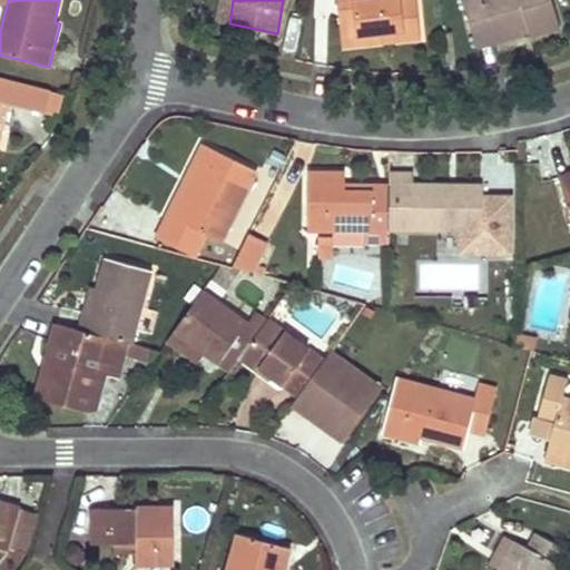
[(336,0),(341,37),(375,33),(375,29),(380,29),(382,41),(401,40),(420,38),(415,0),(336,0)]
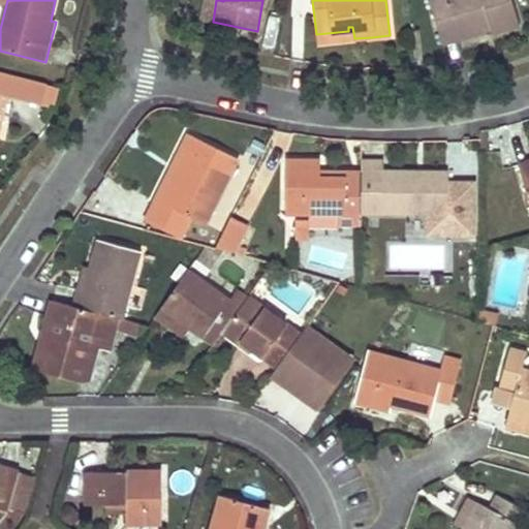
[(428,0),(442,44),(459,39),(457,33),(488,24),(492,34),(502,31),(519,26),(510,0),(428,0)]
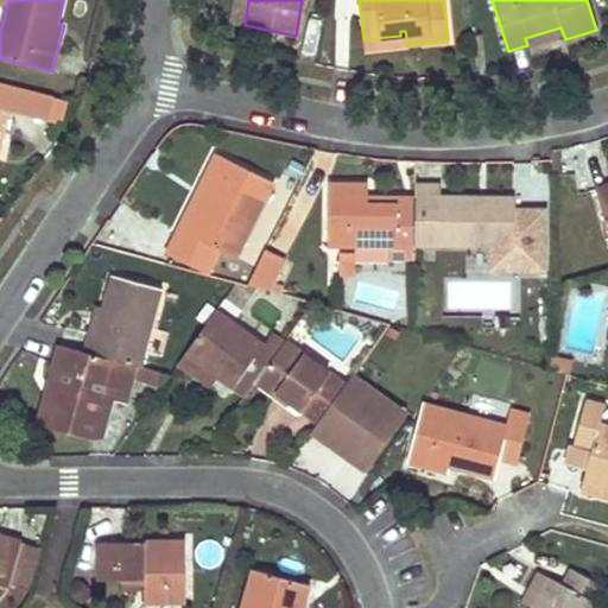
[(363,39),(365,49),(407,44),(405,31),(400,31),(400,36),(363,39)]
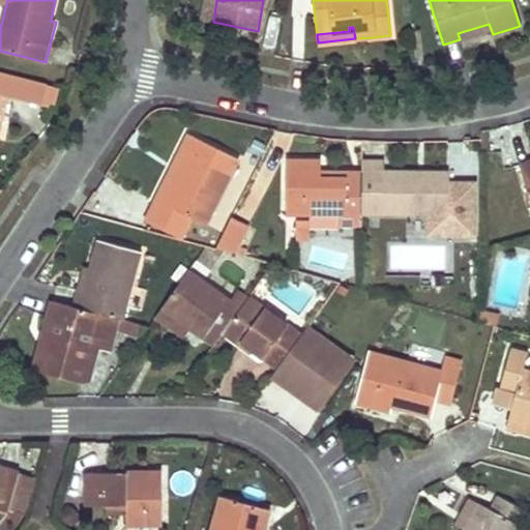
[(0,115),(2,116),(7,96),(40,106),(42,96),(46,85),(0,72),(0,115)]
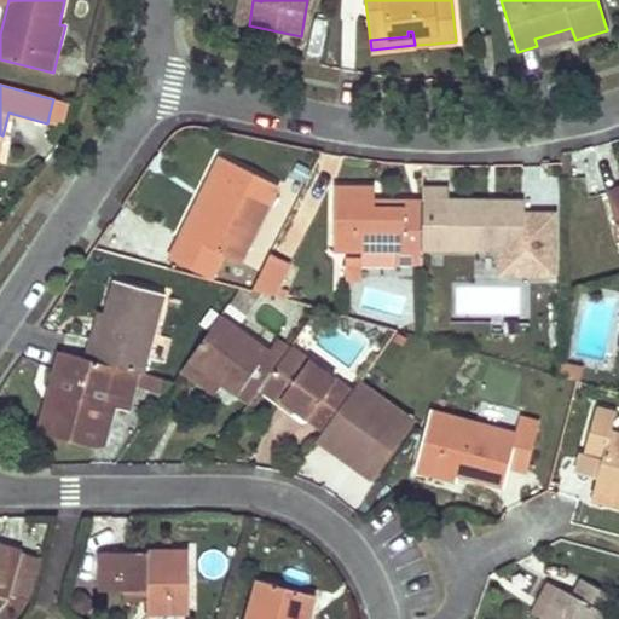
[(63,120),(68,103),(53,99),(47,123),(56,125),(57,119),(63,120)]
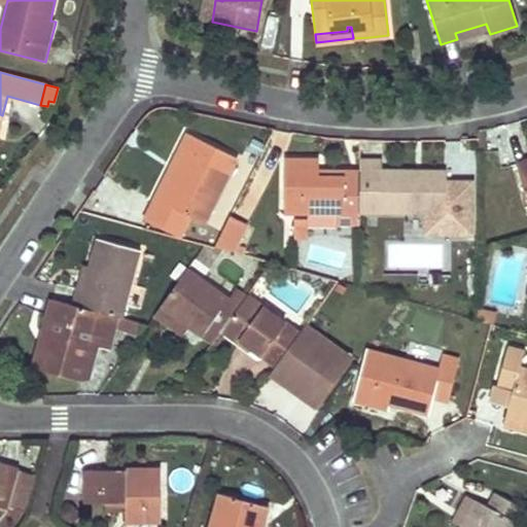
[(188,151),(164,203),(157,200),(147,221),(180,238),(190,215),(204,221),(236,156),(189,133),(182,148),(188,151)]
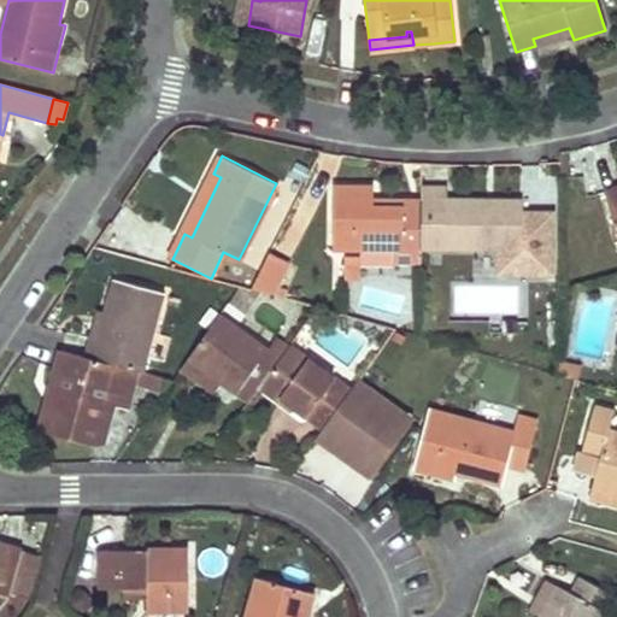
[(203,197),(184,234),(192,238),(221,177),(213,174),(203,197)]
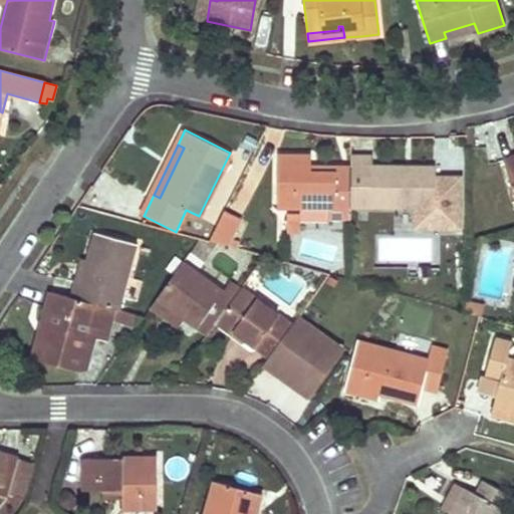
[(292,156),(277,156),(276,207),(350,208),(350,206),(349,168),(334,168),(333,173),(309,172),(309,156),(292,156)]
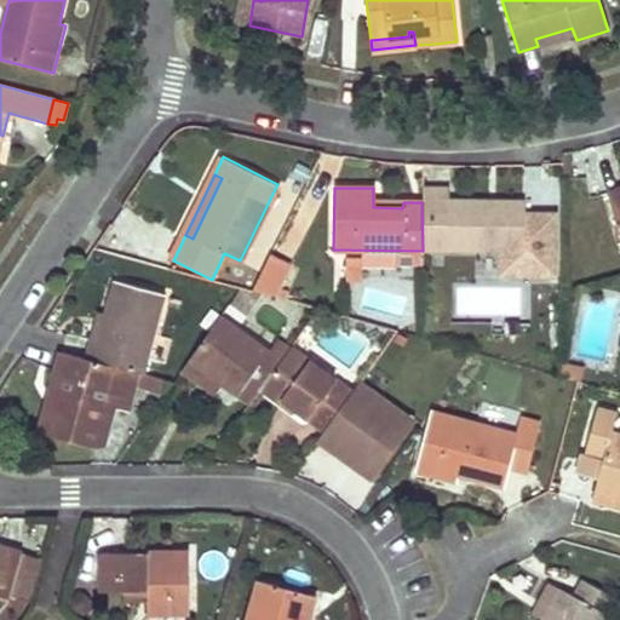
[(619,188),(607,193),(619,235),(619,188)]
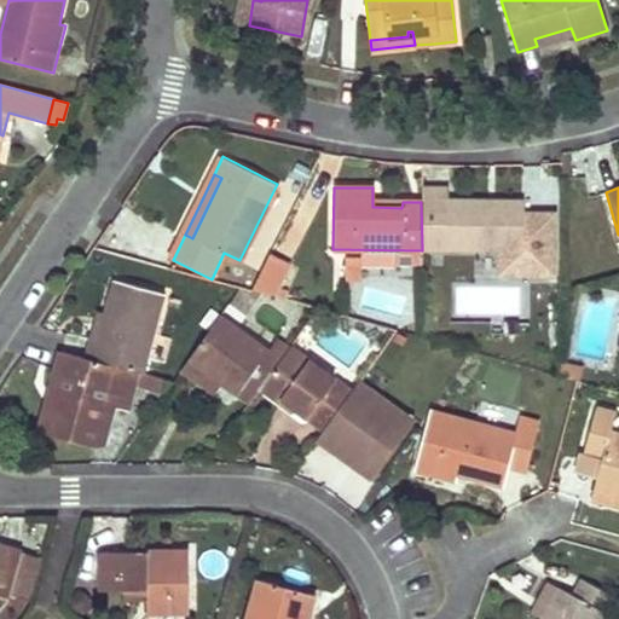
[(446,189),(422,189),(421,202),(422,248),(501,250),(501,272),(556,273),(556,214),(524,213),(524,202),(476,201),(446,201),(446,189)]
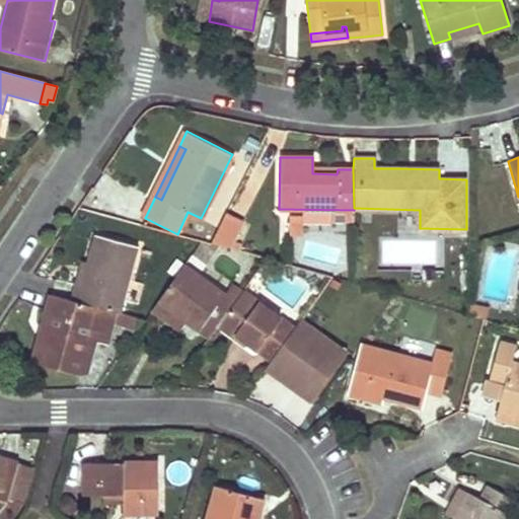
[(302,215),(289,215),(289,234),(302,233),(302,215)]
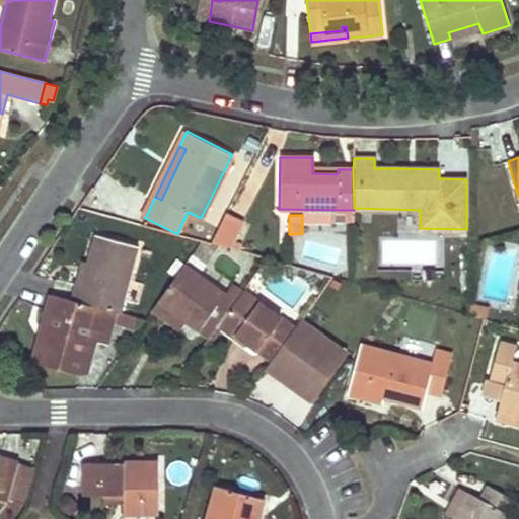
[(225,216),(212,242),(232,249),(242,225),(225,216)]
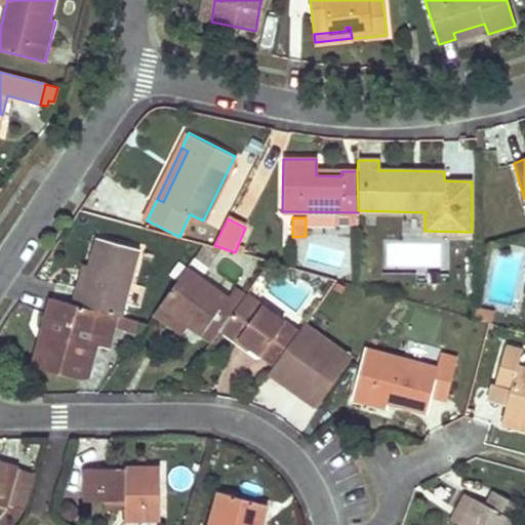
[(139,250),(97,239),(89,272),(80,306),(99,312),(117,316),(121,317),(139,250)]
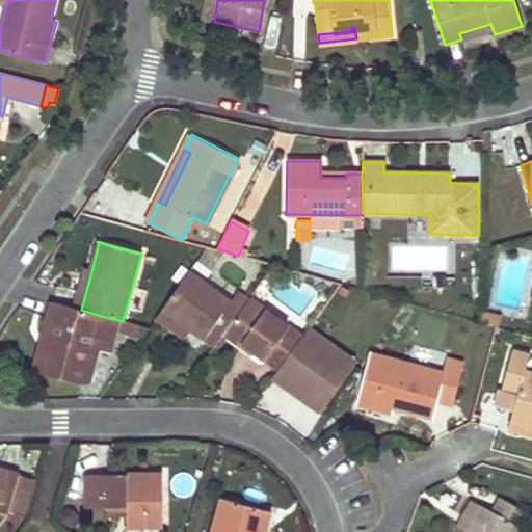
[(241,311),(190,273),(163,311),(178,322),(190,331),(203,340),(215,348),(225,334),(241,311)]
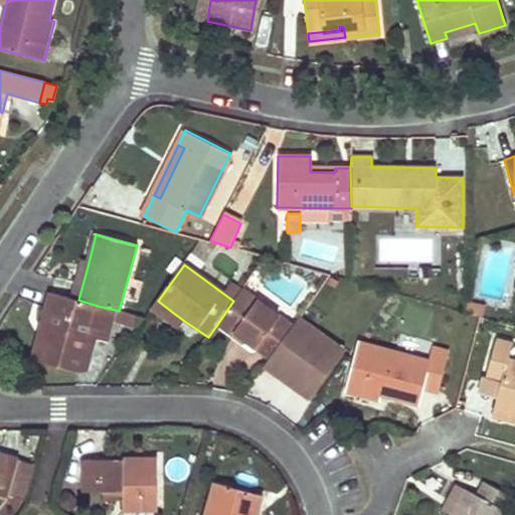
[(233,301),(218,323),(235,335),(238,332),(250,341),(272,357),(292,328),(241,291),(233,301)]
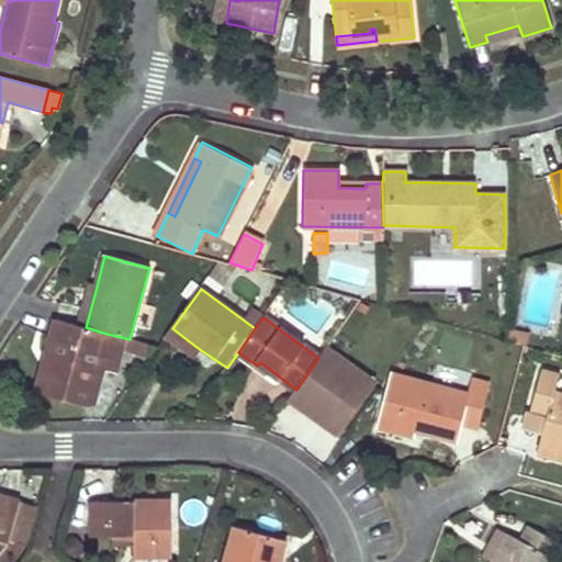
[(86,327),(55,318),(45,358),(37,391),(82,404),(94,402),(103,367),(99,366),(107,334),(86,327)]
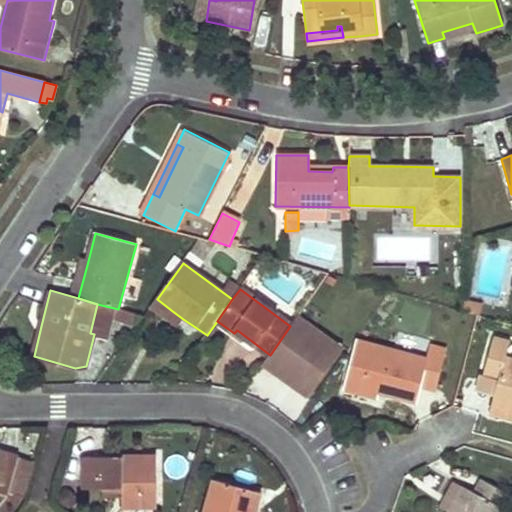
[(157,299),(150,308),(165,319),(171,310),(157,299)]
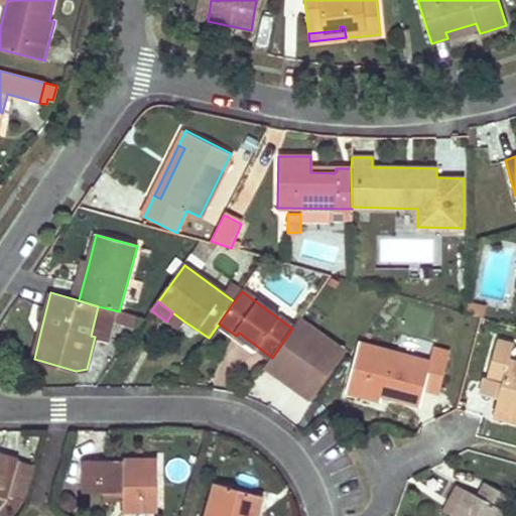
[(115,310),(98,306),(91,336),(95,337),(107,341),(112,324),(115,310)]
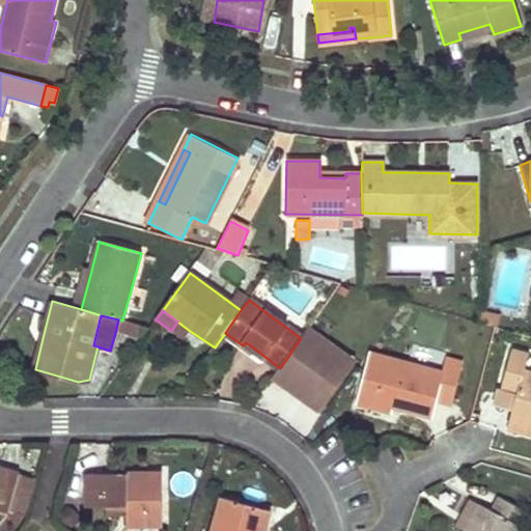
[(118,319),(115,333),(140,341),(148,330),(122,320),(118,319)]
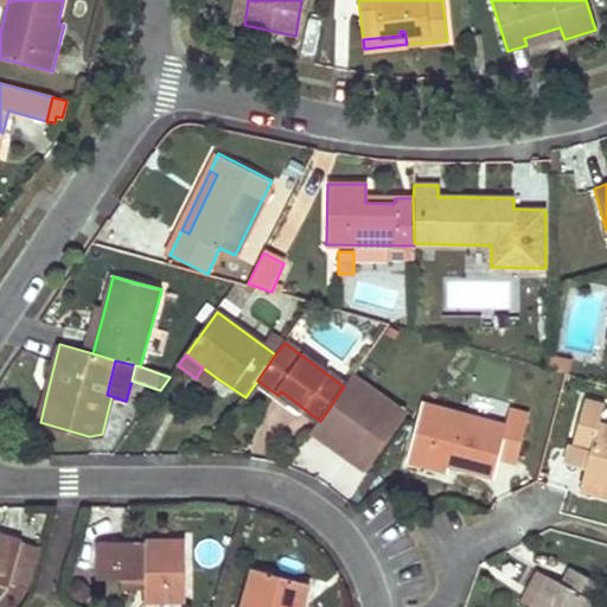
[(217,378),(203,368),(196,378),(210,389),(217,378)]
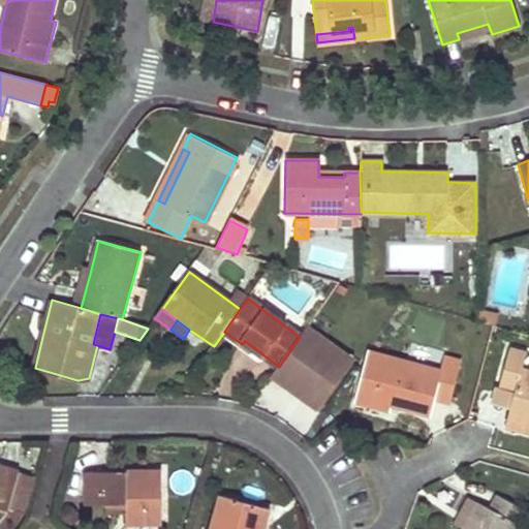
[(353,361),(307,328),(300,337),(279,367),(275,373),(291,384),(307,396),(303,402),(316,412),(353,361)]
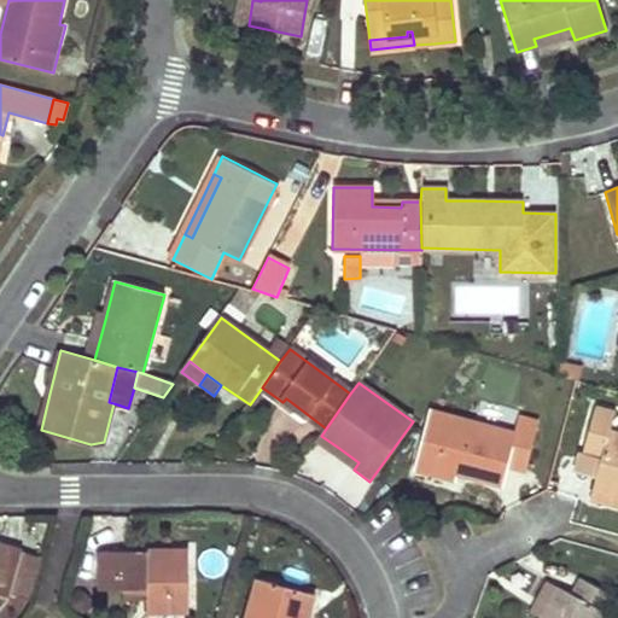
[(614,417),(594,412),(583,454),(601,460),(596,479),(594,485),(611,489),(617,491),(617,436),(611,435),(614,417)]
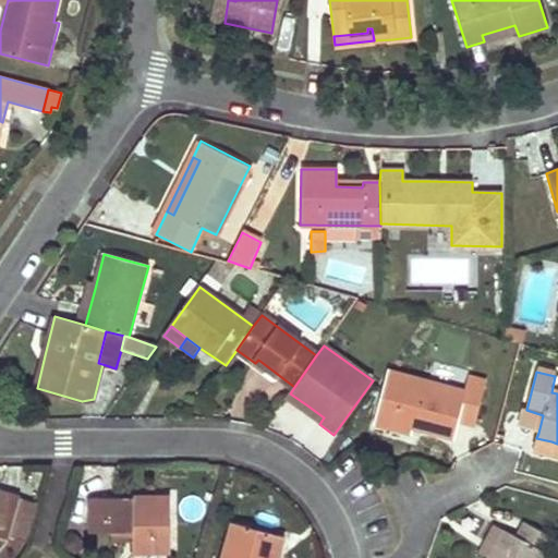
[(470,380),(465,393),(388,374),(375,424),(411,434),(412,428),(427,433),(455,439),(459,424),(475,427),(487,386),(470,380)]
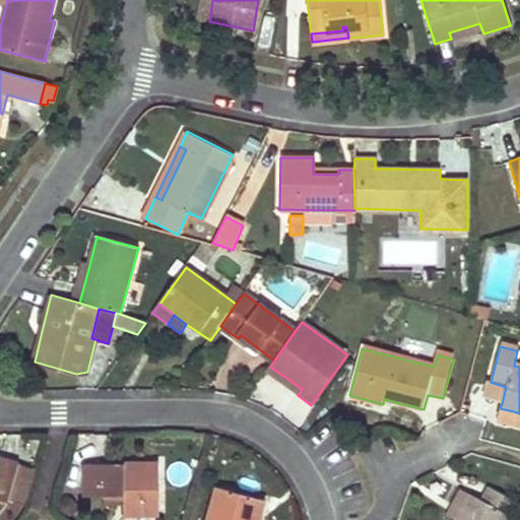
[(286,378),(270,367),(266,372),(298,395),(302,389),(286,378)]
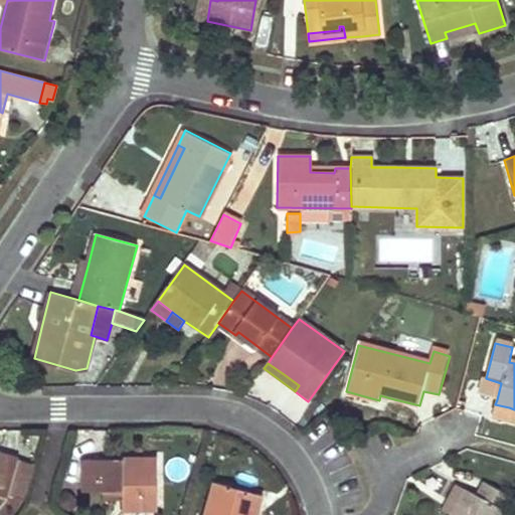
[(497,399),(501,383),(486,378),(484,378),(480,394),(497,399)]
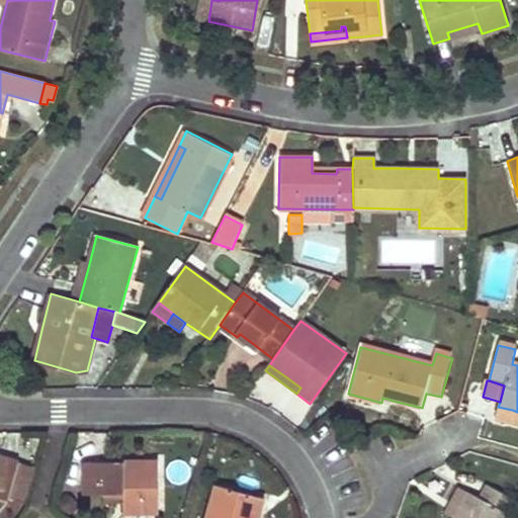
[(517,412),(512,410),(498,407),(495,419),(517,424),(517,412)]
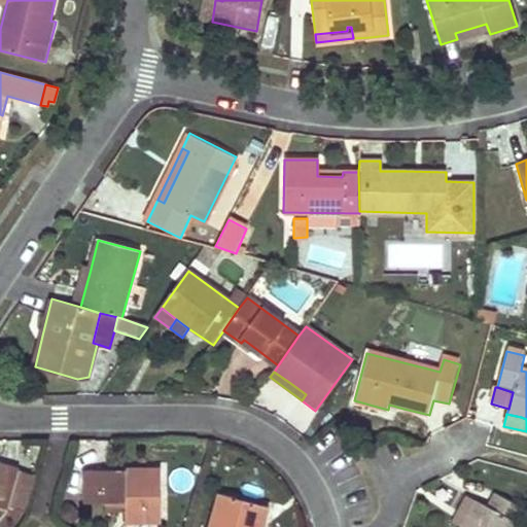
[(0,521),(11,508),(21,472),(22,469),(1,463),(0,469),(0,521)]
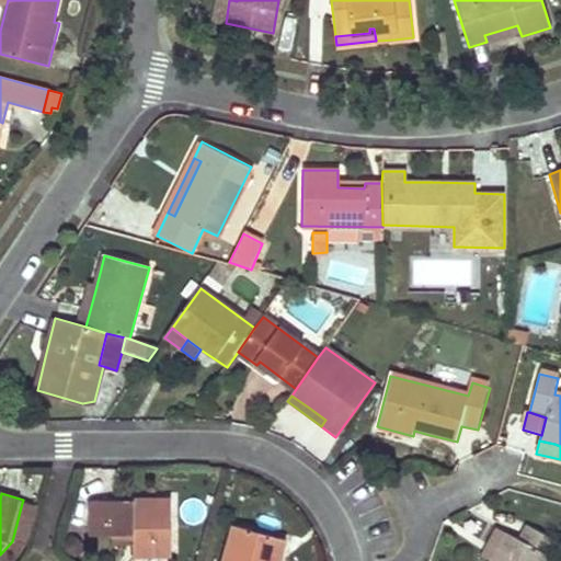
[(118,501),(93,501),(93,535),(134,535),(134,554),(171,556),(171,501),(118,501)]
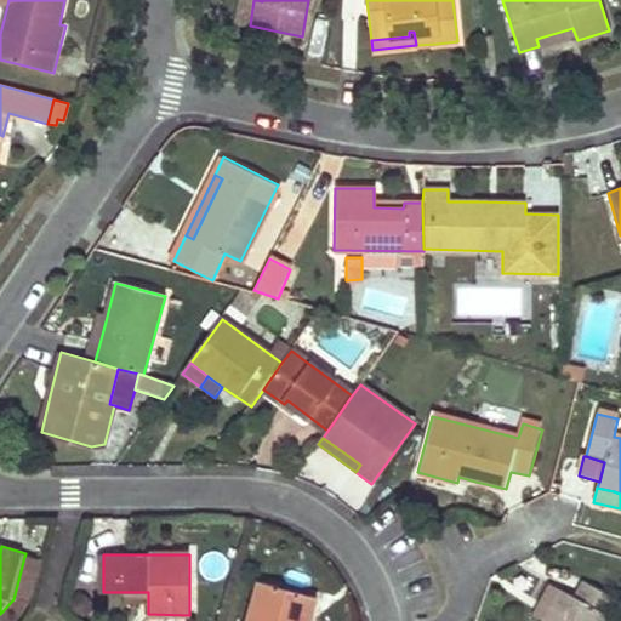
[(24,557),(13,599),(32,603),(43,560),(24,557)]
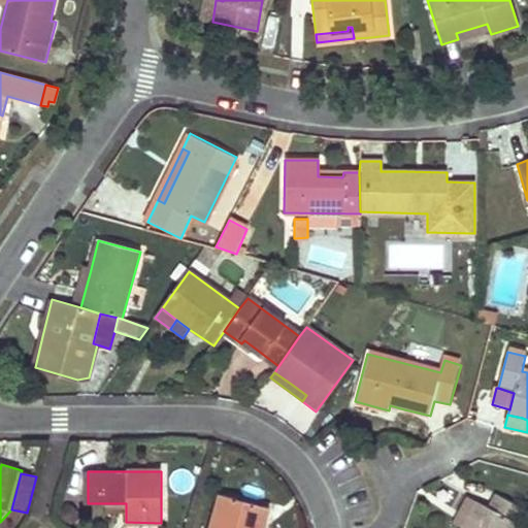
[(269,506),(221,493),(210,527),(263,527),(264,525),(269,506)]
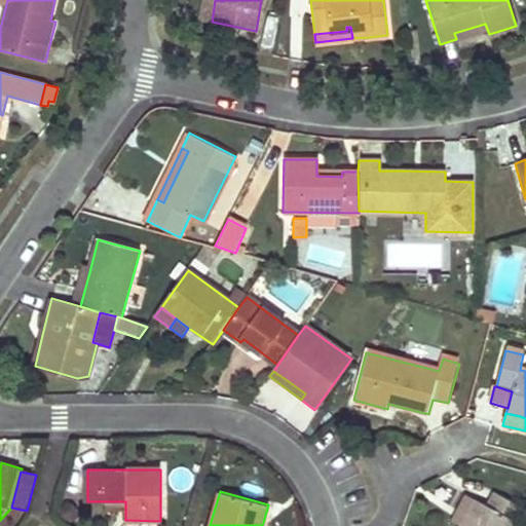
[(487,508),(475,500),(461,525),(512,525),(522,508),(494,493),(487,508)]
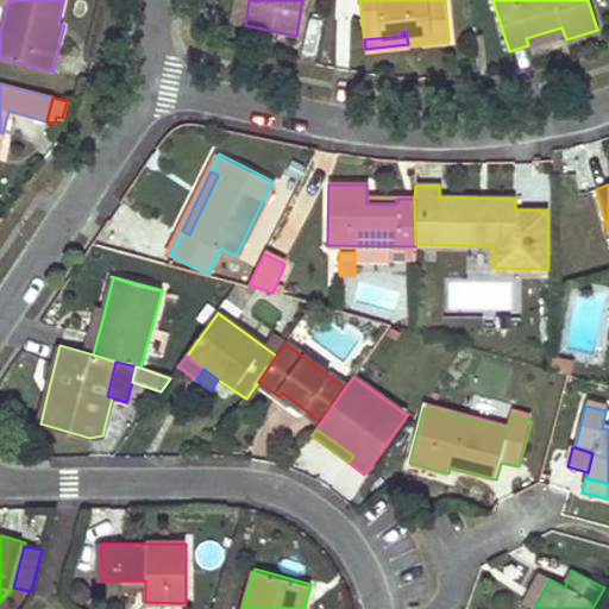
[(541,575),(526,606),(532,608),(534,608),(550,579),(541,575)]
